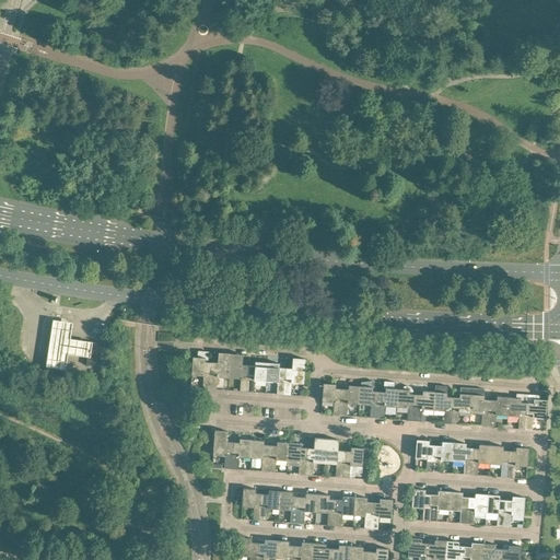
[(73,323),(51,319),(44,366),(67,370),(69,354),(90,358),(92,342),(71,339),(73,323)]
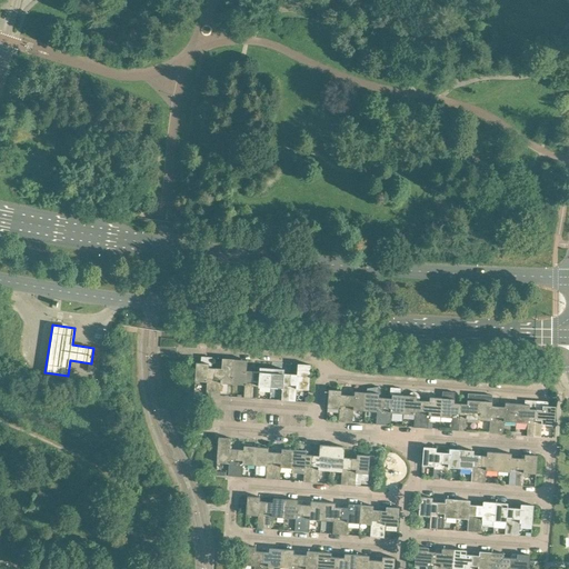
[(91,348),(89,362),(88,371),(105,373),(108,350),(91,348)]
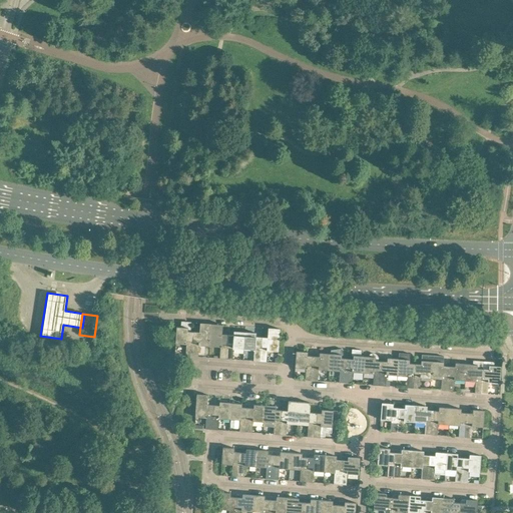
[(186,345),(185,356),(191,357),(193,332),(190,332),(191,323),(181,322),(180,328),(176,327),(175,344),(186,345)]
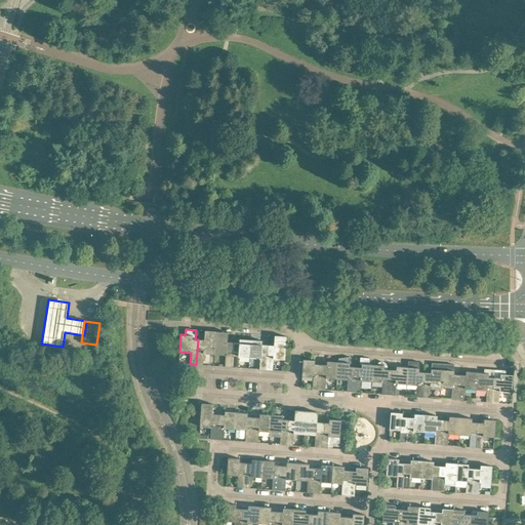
[(204,354),(214,354),(215,331),(205,331),(204,340),(198,339),(196,365),(203,365),(204,354)]
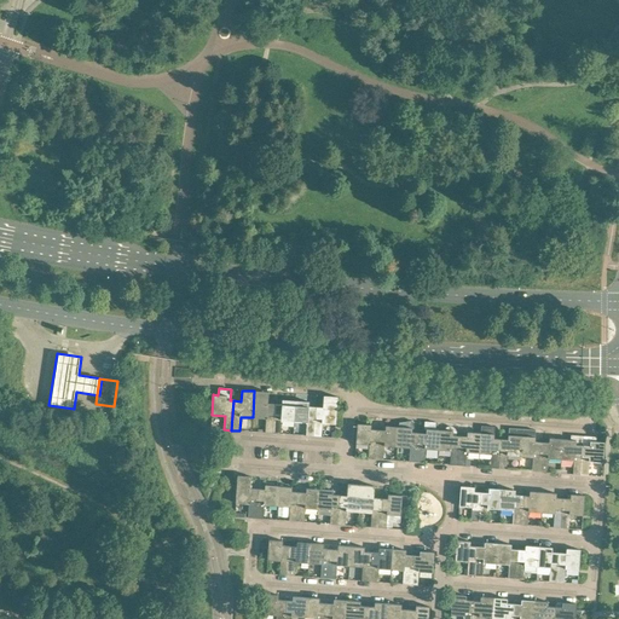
[(265,433),(272,433),(275,404),(271,404),(267,404),(267,399),(268,392),(254,391),(253,417),(266,418),(265,433)]
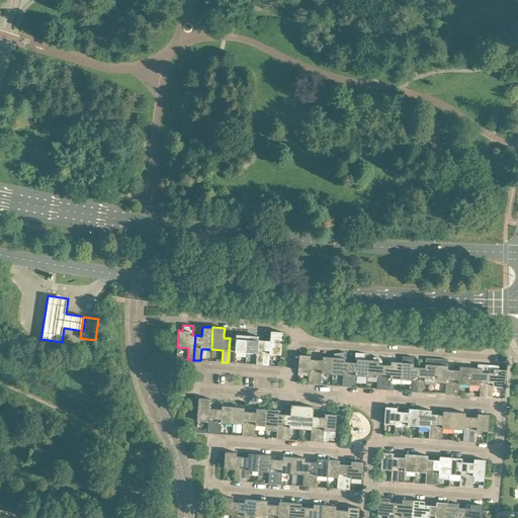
[(264,341),(262,365),(269,365),(269,354),(280,355),(282,338),(282,332),(271,332),(270,337),(270,341),(264,341)]
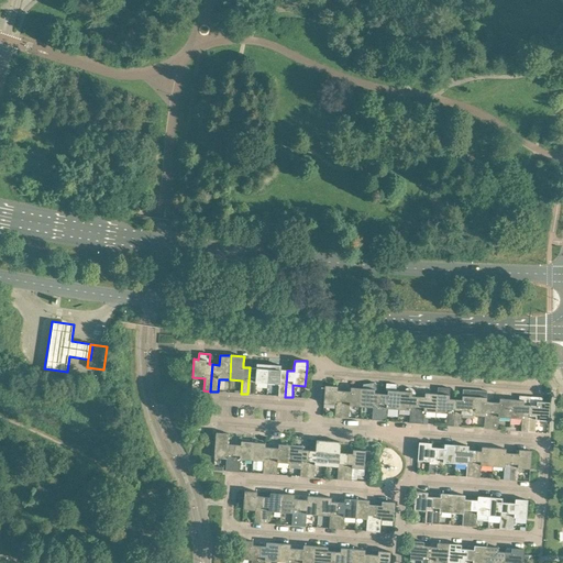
[(256,368),(250,367),(247,394),(255,395),(256,382),(267,383),(268,365),(256,364),(256,368)]
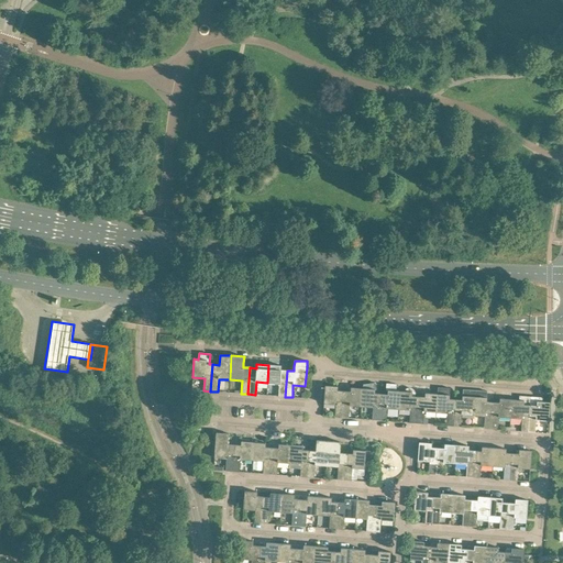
[(278,396),(285,397),(287,371),(280,370),(280,365),(268,365),(267,383),(279,384),(278,396)]
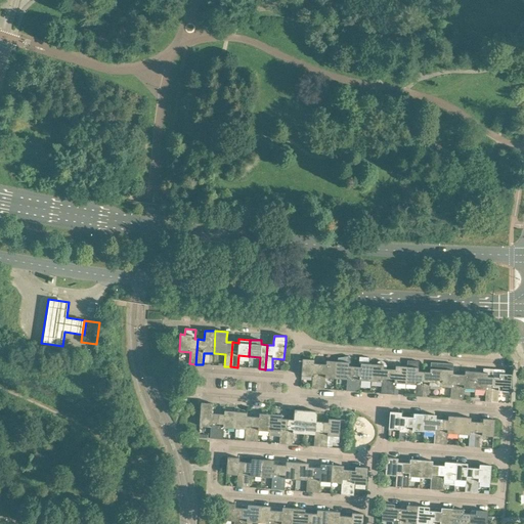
[(338,361),(337,361),(336,379),(347,379),(346,391),(352,391),(354,366),(348,366),(348,363),(350,362),(349,356),(338,358),(338,359),(338,361)]
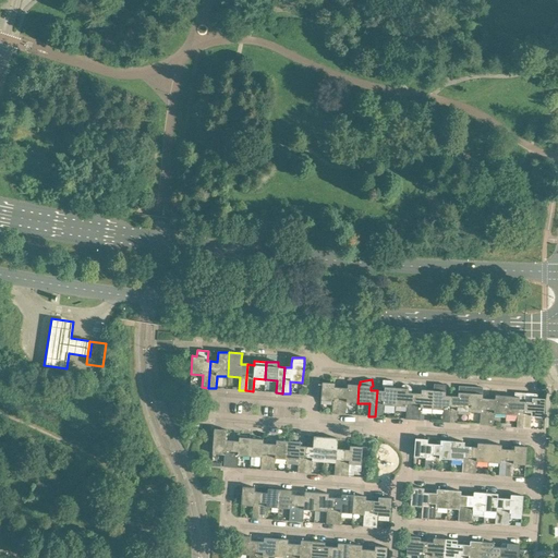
[(392,380),(383,380),(383,387),(384,387),(384,391),(377,390),(375,416),(383,417),(384,404),(395,405),(396,388),(392,387),(392,380)]
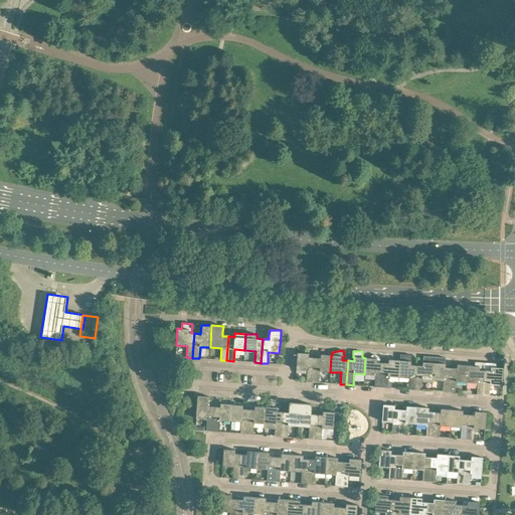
[(309,353),(297,353),(296,366),(296,369),(307,370),(306,381),(312,382),(314,358),(308,357),(309,353)]
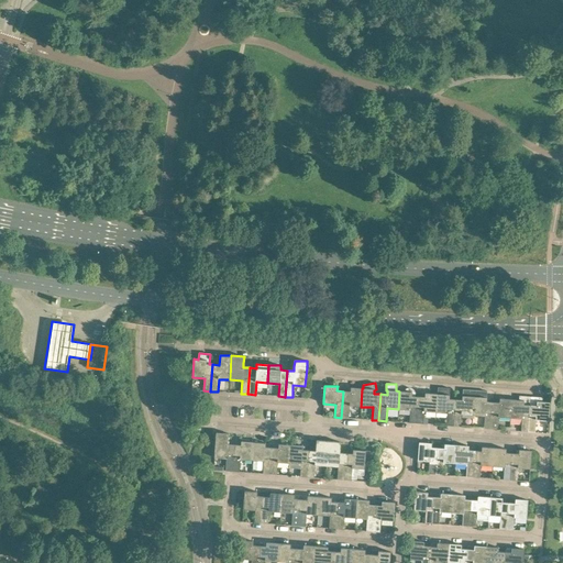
[(350,406),(361,407),(362,388),(351,387),(350,392),(343,392),(341,418),(349,418),(350,406)]
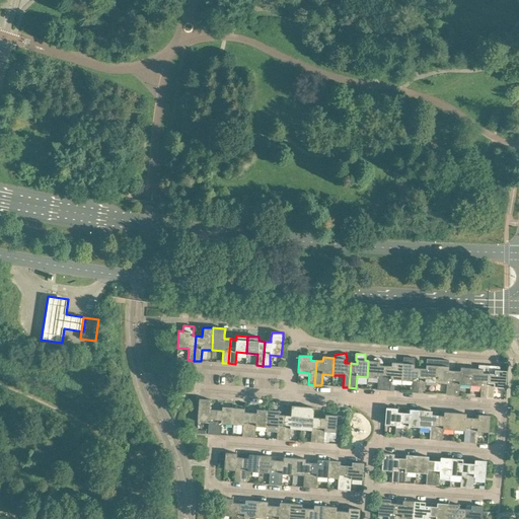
[(412,392),(418,393),(420,368),(414,368),(415,358),(403,357),(402,363),(403,363),(401,380),(413,381),(412,392)]
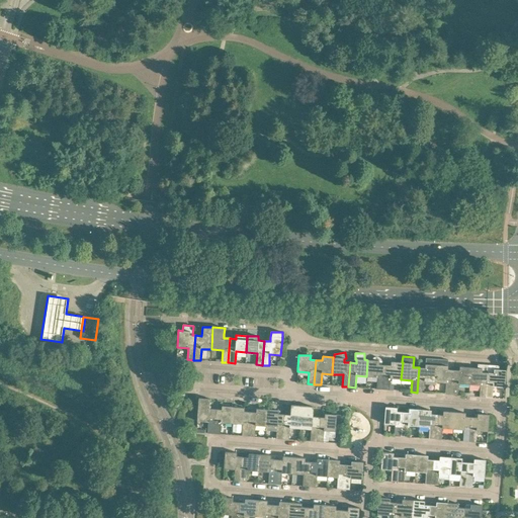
[(376,389),(382,390),(384,365),(381,365),(381,361),(381,360),(381,359),(380,358),(379,358),(378,357),(377,357),(376,357),(375,357),(374,357),(373,357),(372,358),(372,359),(371,359),(371,360),(367,360),(366,376),(377,377),(376,389)]
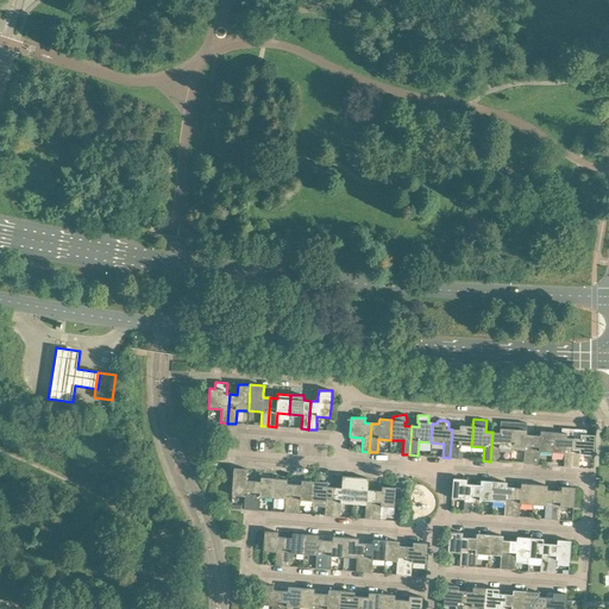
[(500,433),(493,432),(490,462),(498,462),(498,449),(512,449),(513,422),(501,421),(500,428),(500,433)]
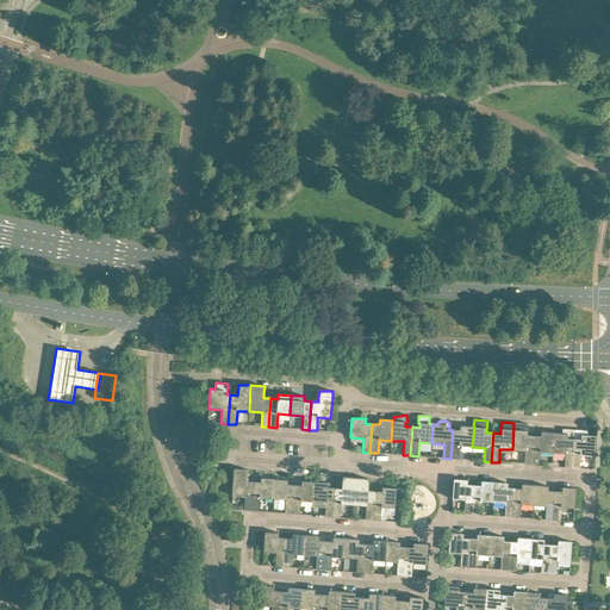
[(524,465),(531,465),(533,436),(527,435),(527,431),(528,424),(514,423),(512,449),(526,450),(524,465)]
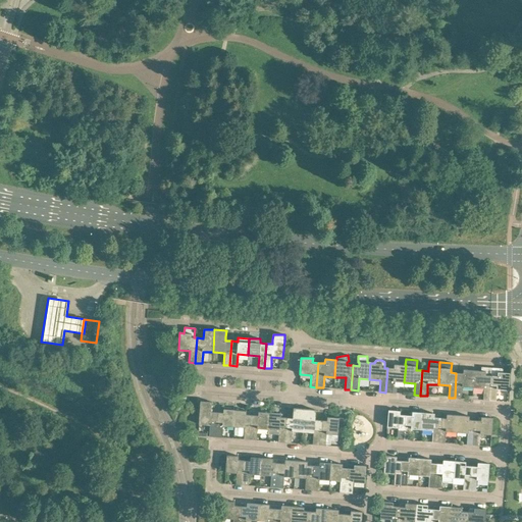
[(394,368),(387,368),(385,393),(393,393),(394,381),(404,382),(406,365),(405,365),(394,364),(394,368)]
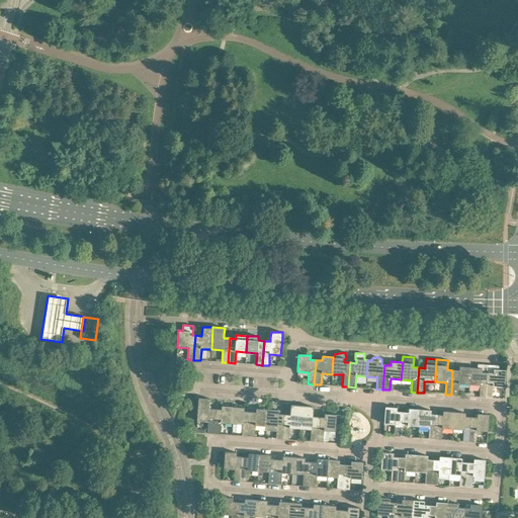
[(480,397),(486,398),(488,365),(478,364),(478,368),(470,367),(468,384),(481,385),(480,397)]
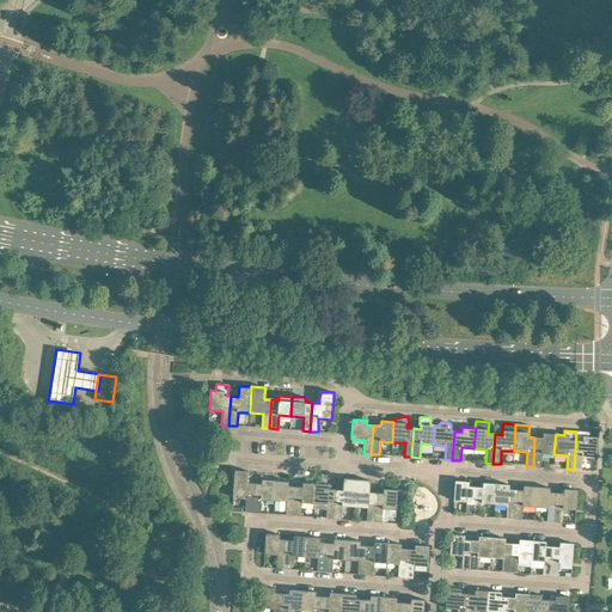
[(589,433),(576,432),(574,470),(581,470),(582,457),(595,458),(597,438),(589,438),(589,433)]
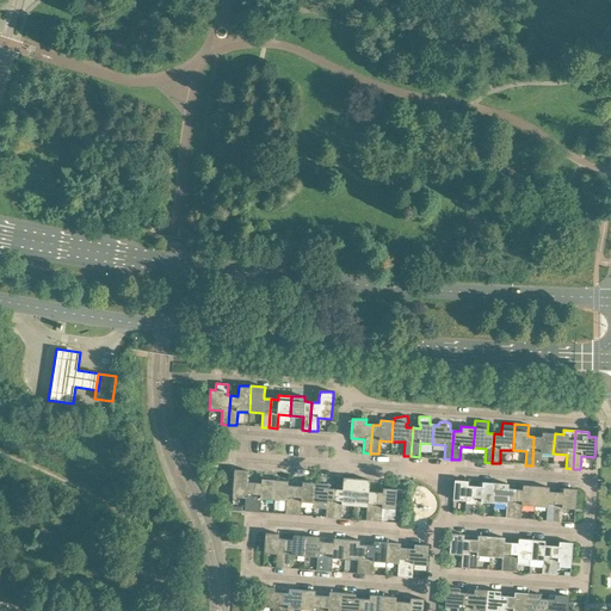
[(542,437),(534,437),(532,466),(539,467),(541,452),(553,454),(555,433),(542,433),(542,437)]
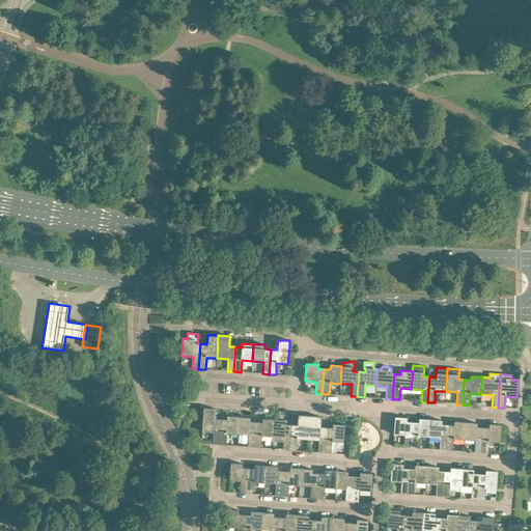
[(213,444),(219,445),(221,420),(215,419),(216,409),(203,409),(202,431),(214,432),(213,444)]
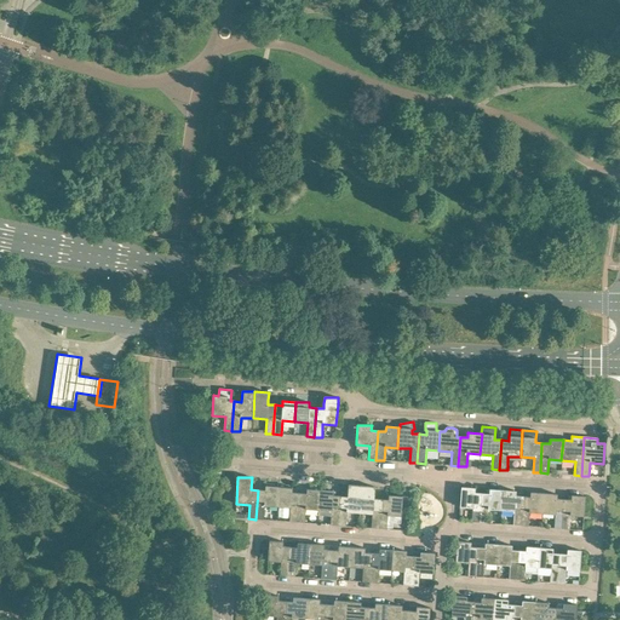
[(346,512),(359,514),(361,486),(348,484),(348,497),(340,497),(338,526),(345,526),(346,512)]
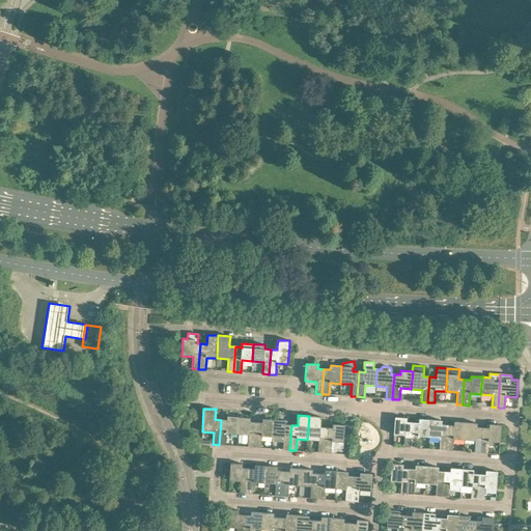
[(232,434),(238,435),(239,417),(227,416),(227,420),(221,420),(219,445),(226,445),(226,434),(232,434)]
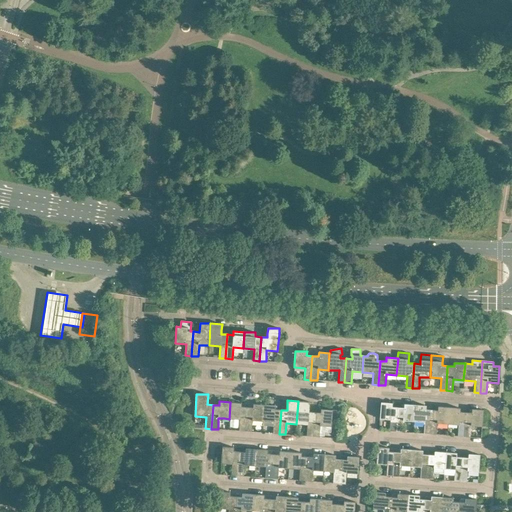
[(307,436),(313,436),(314,412),(309,412),(309,402),(298,401),(296,424),(307,425),(307,436)]
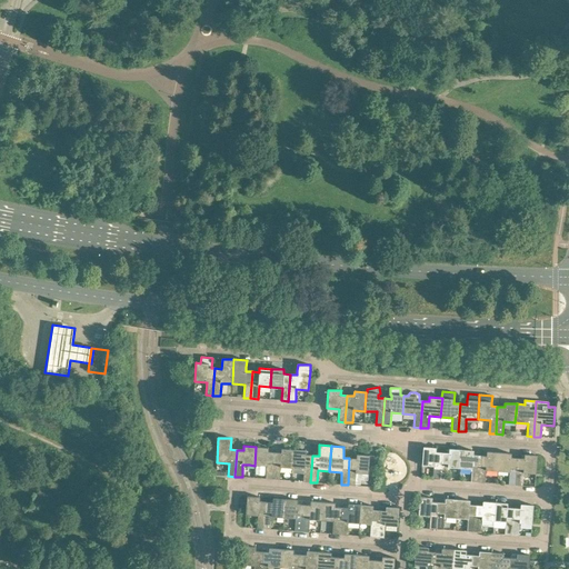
[(266,479),(272,479),(275,452),(268,452),(268,448),(256,447),(255,466),(267,466),(266,479)]
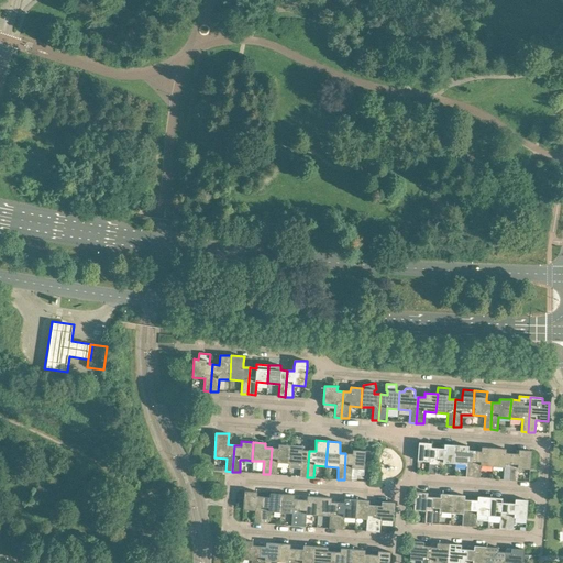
[(429,474),(434,474),(437,448),(431,448),(431,443),(419,442),(418,449),(417,461),(429,462),(429,474)]
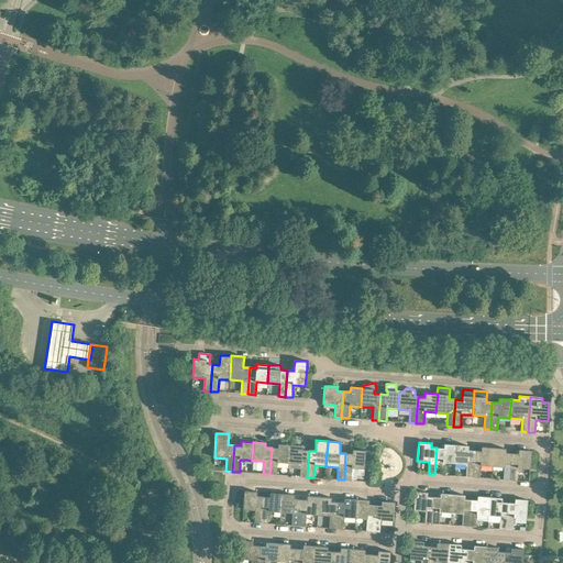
[(277,462),(289,463),(290,445),(278,444),(278,449),(272,448),(269,474),(276,475),(277,462)]
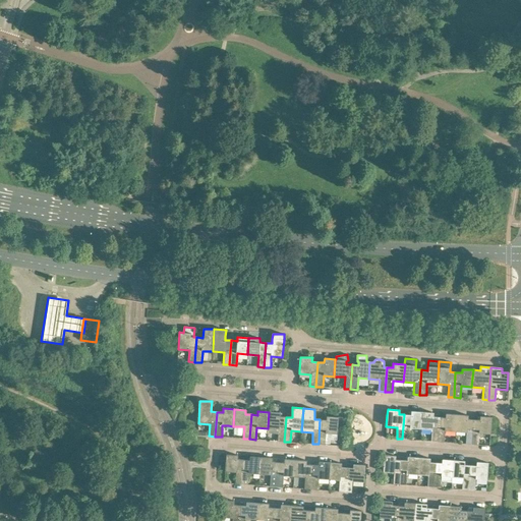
[(411,415),(404,414),(402,439),(409,440),(410,427),(421,428),(422,412),(411,411),(411,415)]
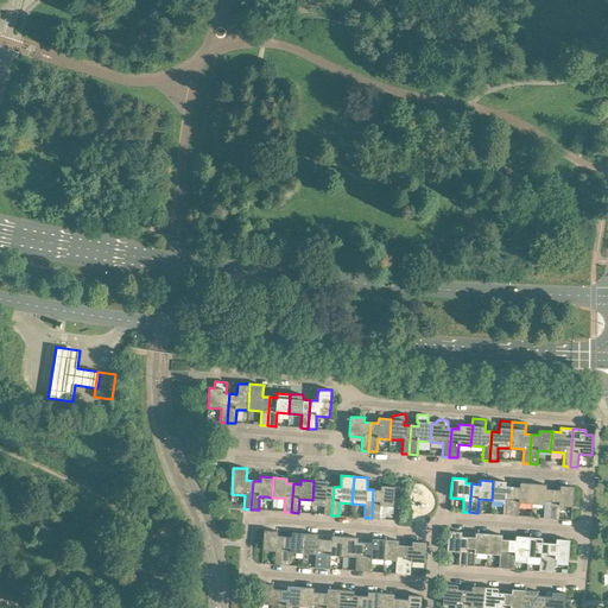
[(327,482),(314,481),(312,500),(325,501),(324,514),(331,515),(334,487),(327,486),(327,482)]
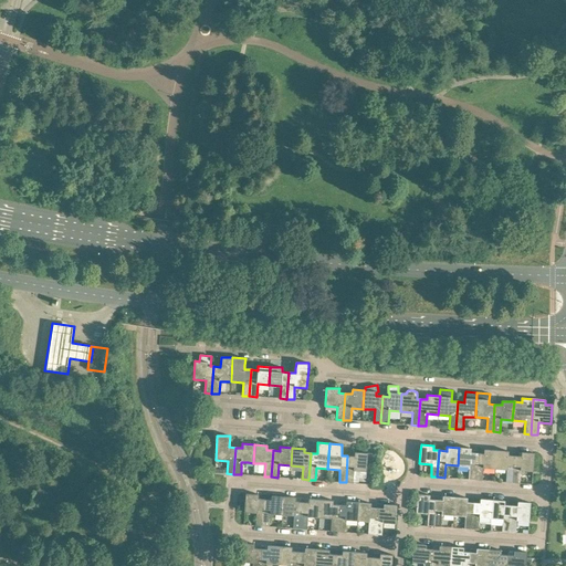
[(469,480),(475,480),(477,453),(471,452),(471,449),(459,448),(458,465),(470,467),(469,480)]
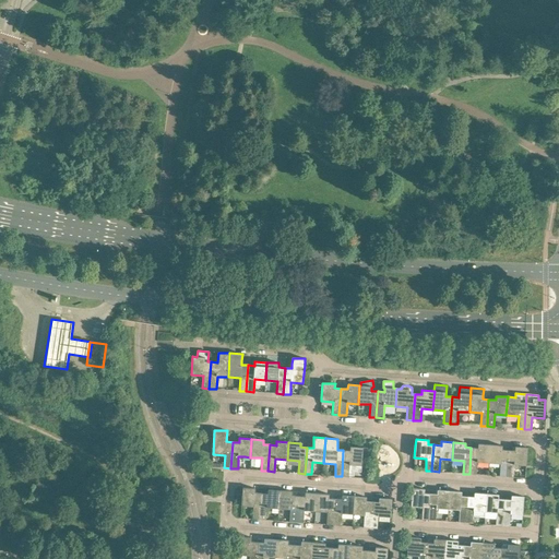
[(478,448),(471,448),(470,474),(476,474),(477,462),(489,463),(490,444),(478,444),(478,448)]
